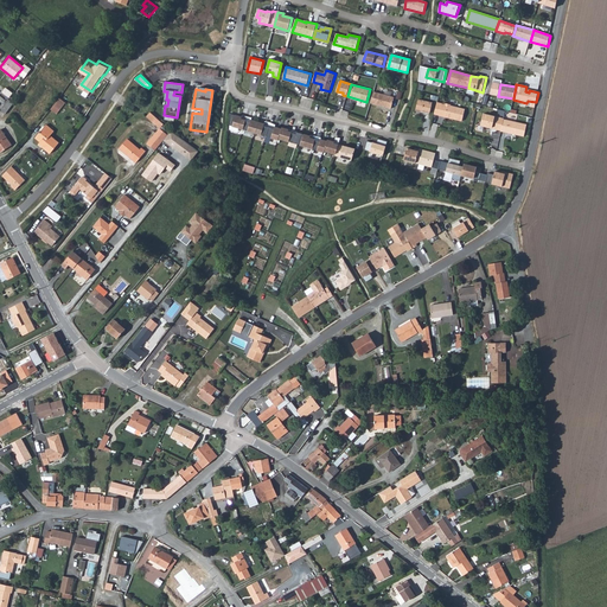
[(395,97),(375,91),(371,102),(391,108),(395,97)]
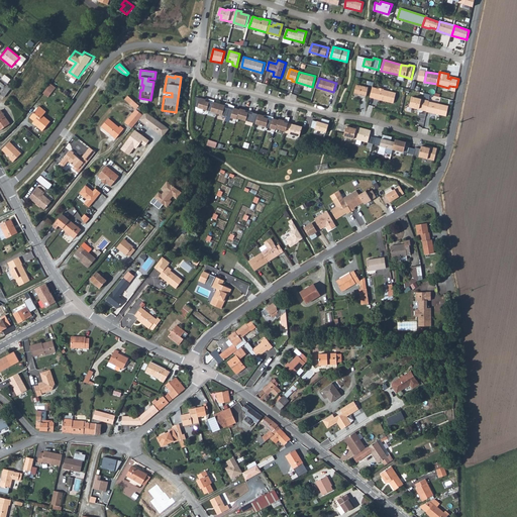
[(58,86),(52,83),(44,92),(49,96),(58,86)]
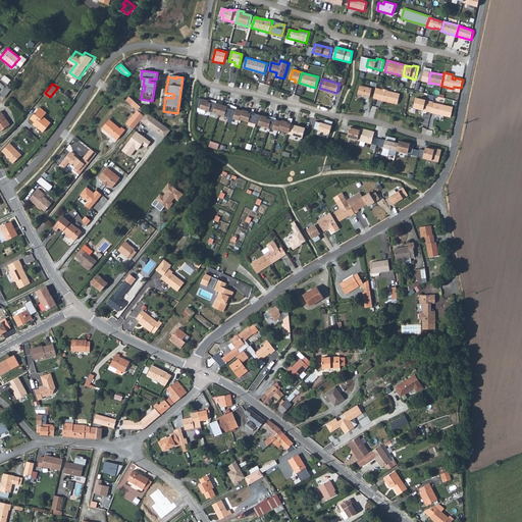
[(372,88),(361,85),(358,94),(370,97),(372,88)]
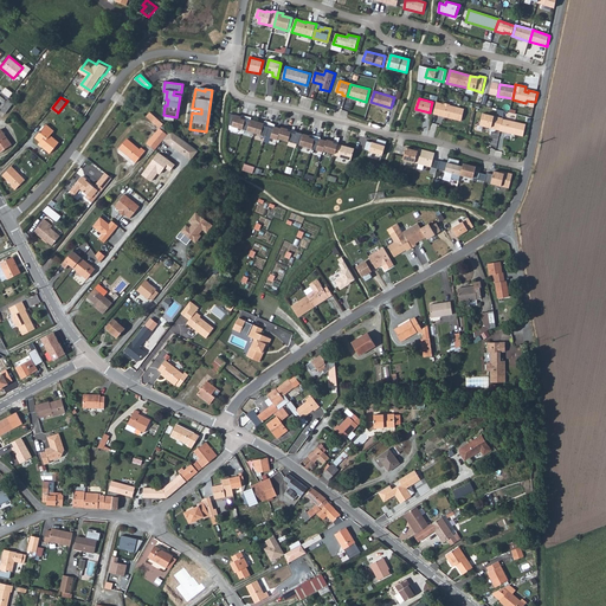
[(0,109),(5,114),(13,103),(8,100),(0,109)]
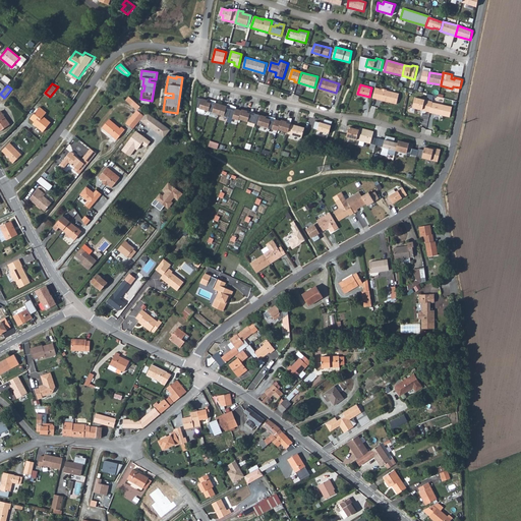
[(381,88),(378,98),(397,103),(400,93),(381,88)]
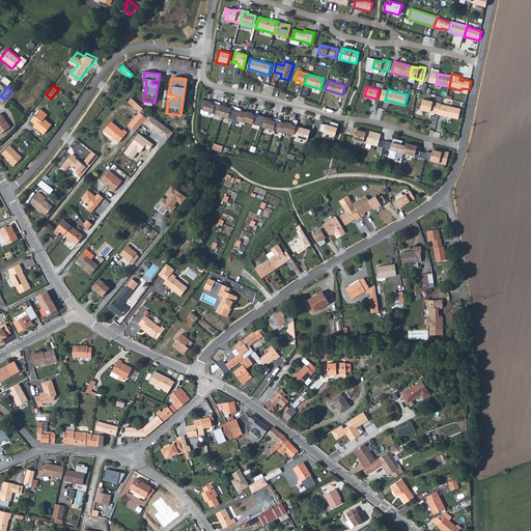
[(149,114),(132,99),(129,102),(140,112),(146,118),(149,114)]
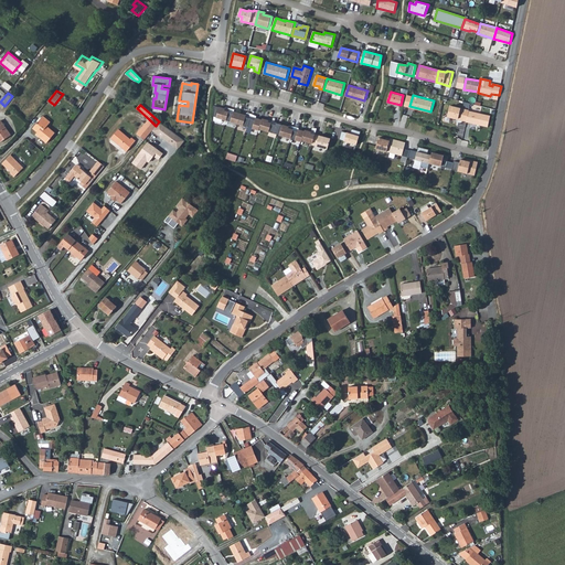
[(225,108),(214,105),(214,115),(227,119),(231,107),(226,106),(225,108)]
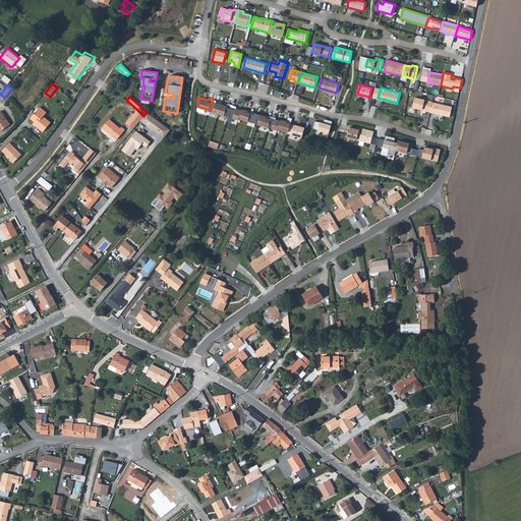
[(433,101),(416,97),(413,107),(430,111),(433,102),(433,101)]
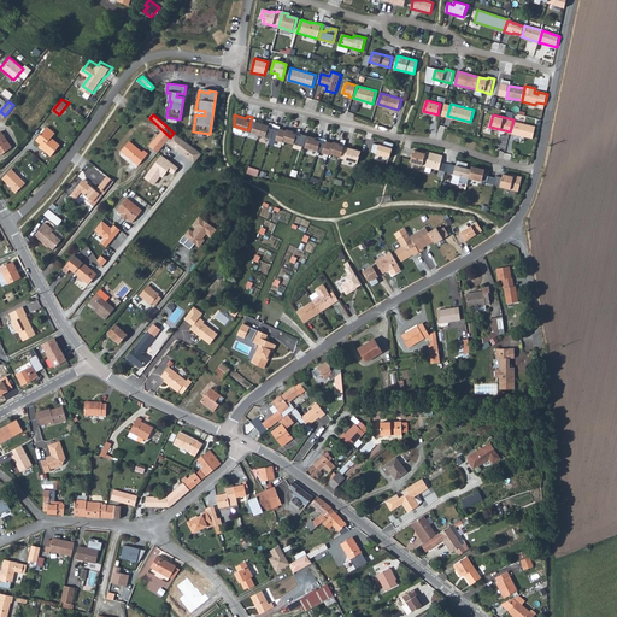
[(257,118),(252,117),(248,130),(260,134),(263,123),(256,121),(257,118)]
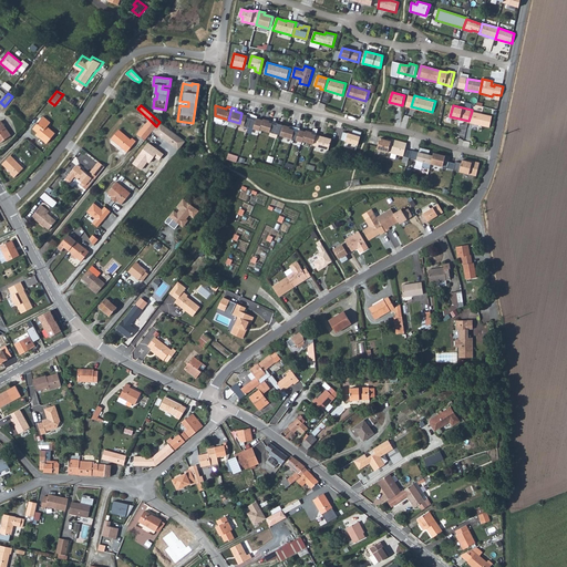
[(493,115),(472,111),(468,121),(491,126),(493,115)]
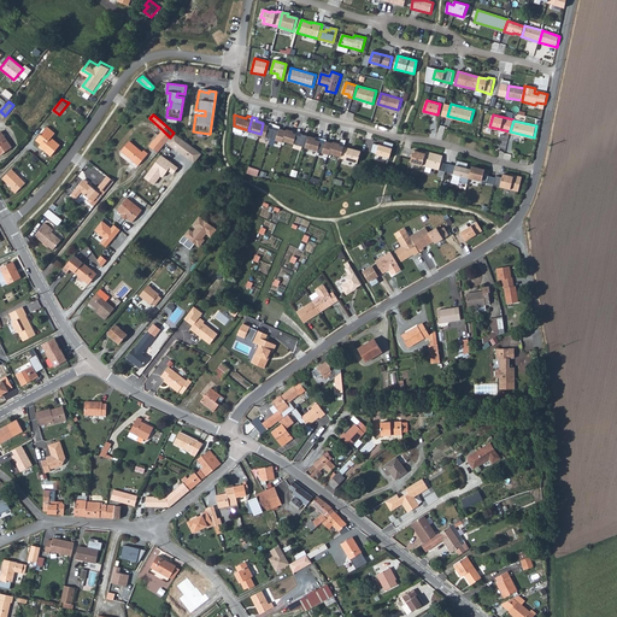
[(270,124),(263,123),(260,134),(271,137),(276,123),(270,122),(270,124)]
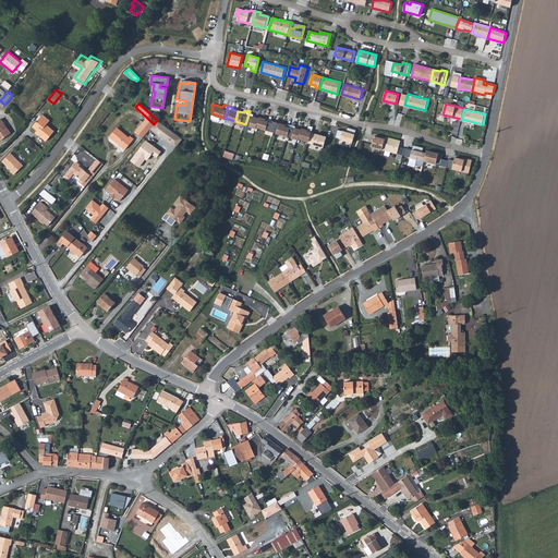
[(256,128),(257,125),(259,118),(254,116),(254,113),(250,111),(245,124),(256,128)]
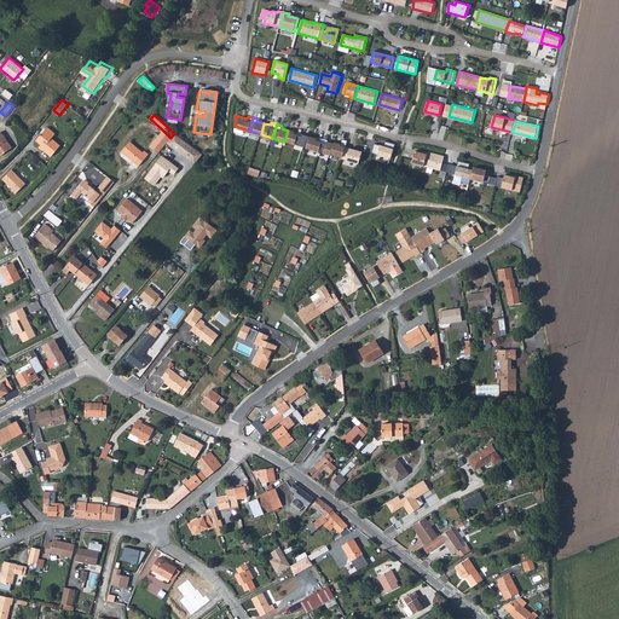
[(56,132),(48,126),(38,138),(41,143),(40,144),(52,155),(62,144),(53,137),(56,132)]
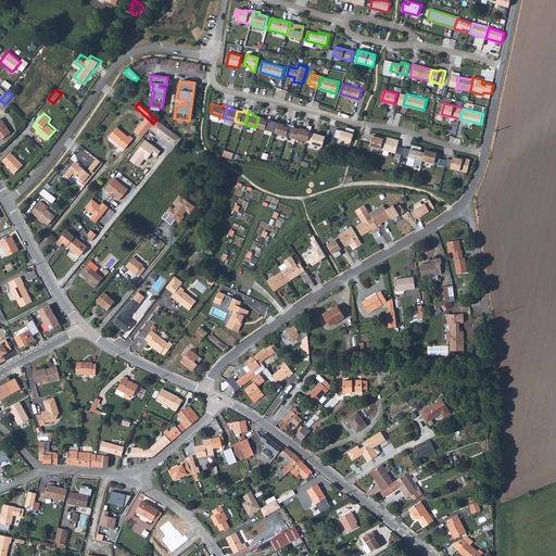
[(265,128),(268,118),(265,117),(258,116),(258,117),(256,125),(265,128)]
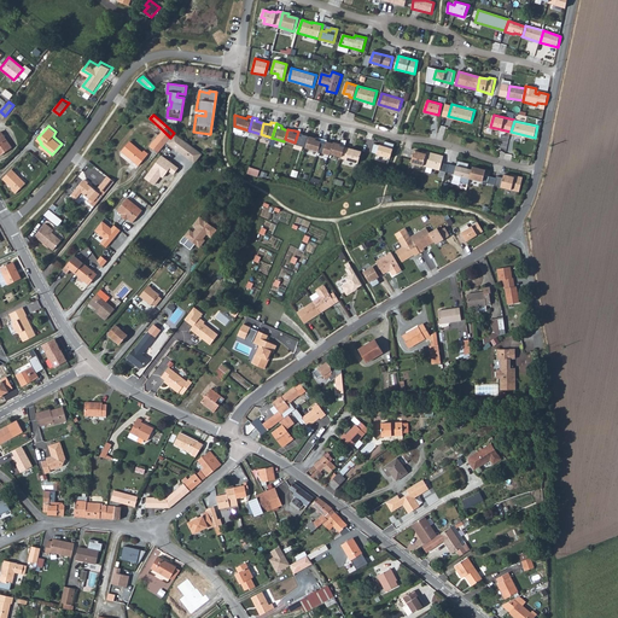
[(170,138),(163,130),(150,146),(158,153),(167,143),(170,138)]
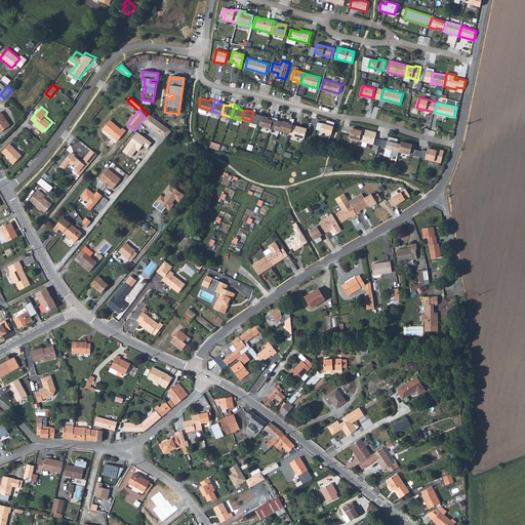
[(260,124),(264,115),(257,113),(253,112),(250,121),(260,124)]
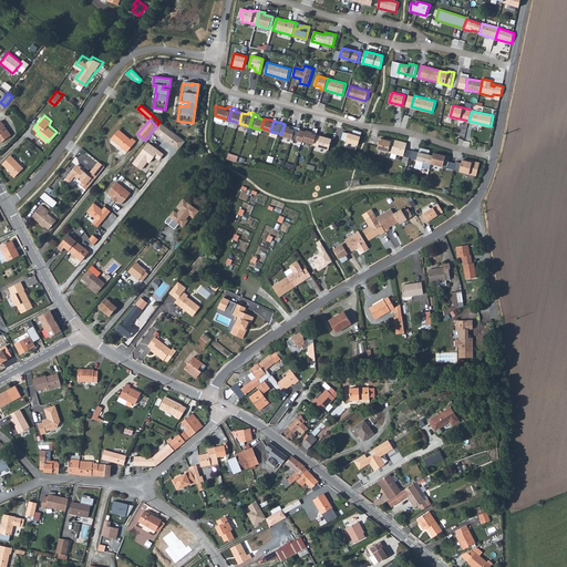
[(1,122),(0,122),(0,140),(10,134),(1,122)]
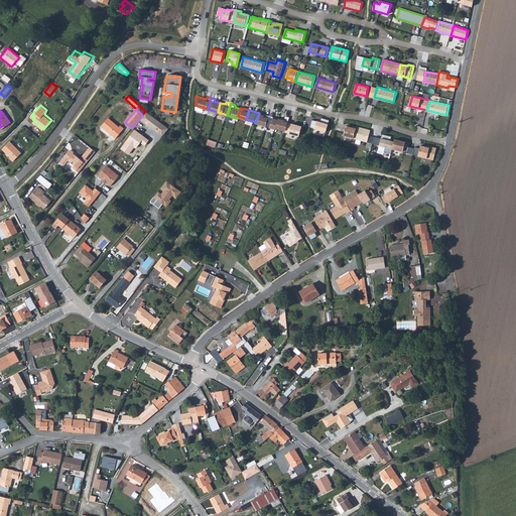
[(139,119),(143,122),(149,114),(145,111),(142,115),(139,119)]
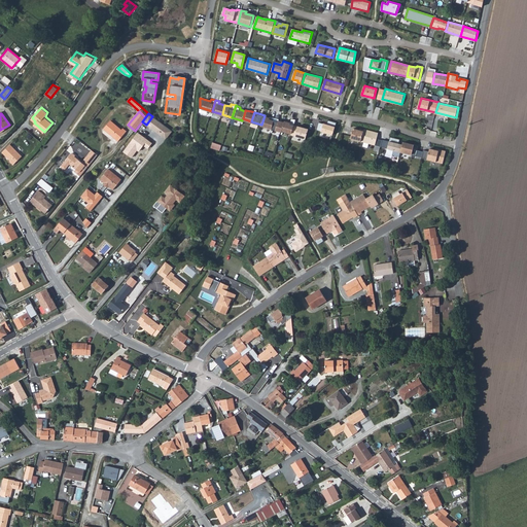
[(270,117),(265,115),(261,125),(273,128),(276,117),(271,116),(270,117)]
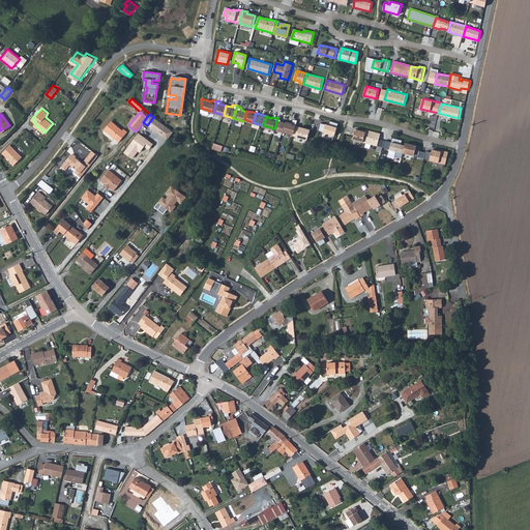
[(153,117),(147,125),(163,138),(170,129),(153,117)]
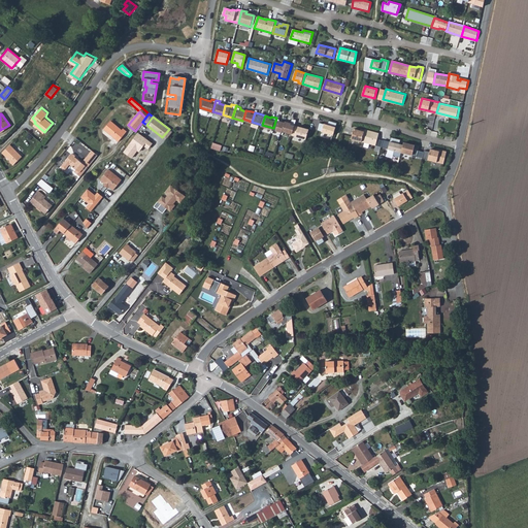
[(281,119),(276,118),(273,128),(283,131),(284,130),(286,122),(279,120),(281,119)]
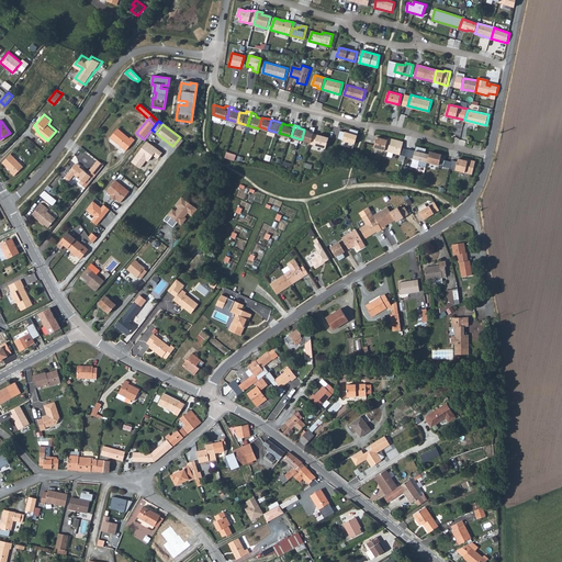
[(133,138),(130,135),(127,136),(116,126),(109,136),(125,148),(133,138)]
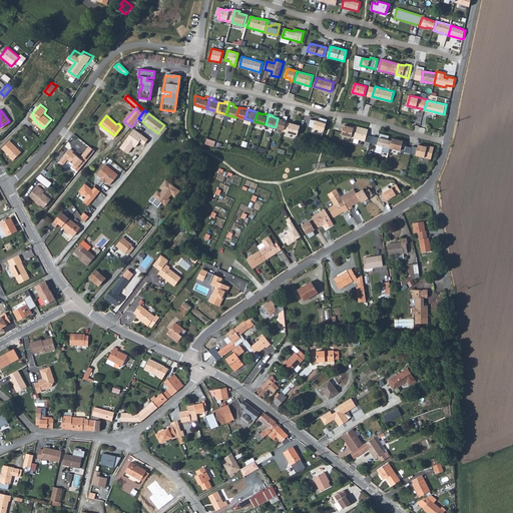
[(278,118),(276,126),(285,129),(287,121),(289,115),(285,115),(284,119),(278,117),(278,118)]
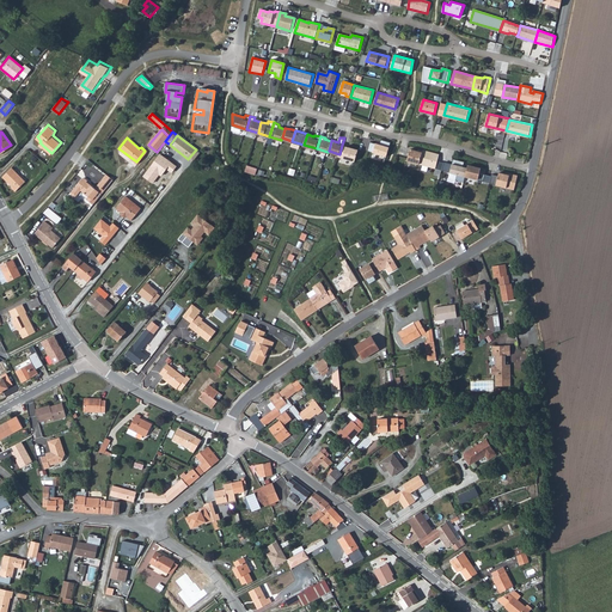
[(369,142),(367,151),(386,157),(391,142),(381,140),(379,145),(369,142)]
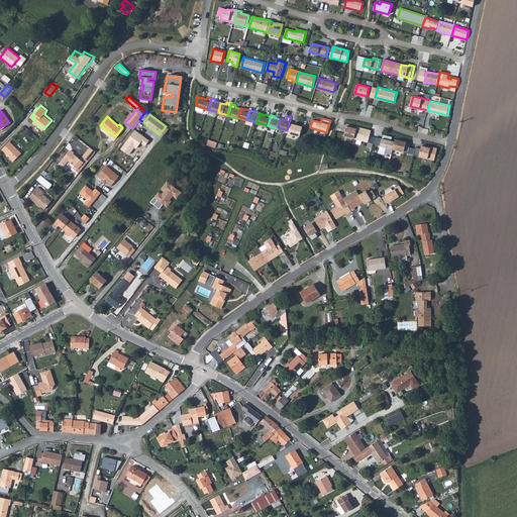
[(302,126),(289,122),(287,130),(286,132),(300,136),(302,126)]
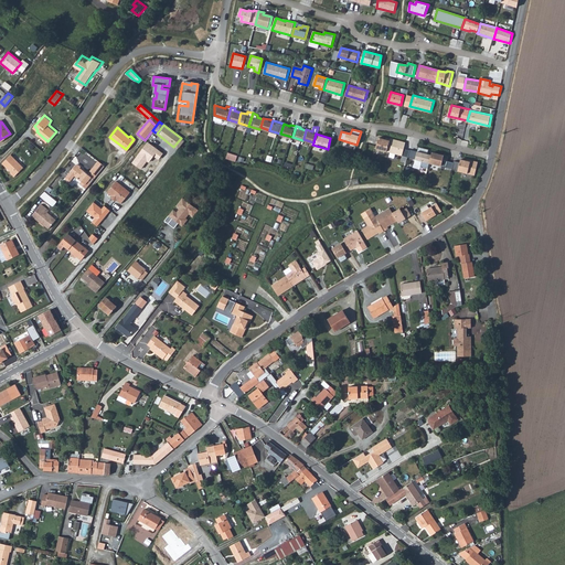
[(181,138),(173,147),(178,150),(184,141),(181,138)]
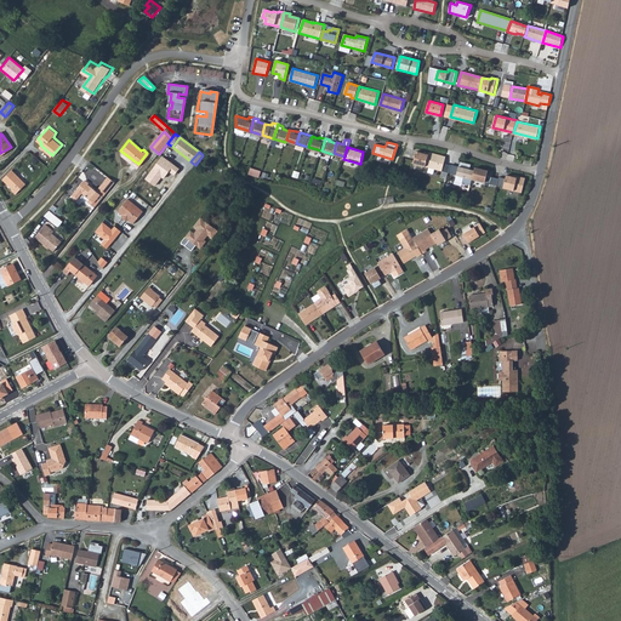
[(426,166),(429,153),(425,152),(423,153),(419,152),(416,152),(412,163),(426,166)]
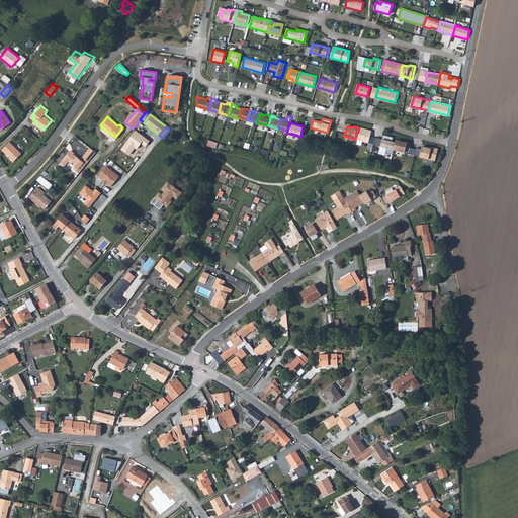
[(372,131),(358,126),(358,127),(355,139),(373,145),(375,139),(370,137),(372,131)]
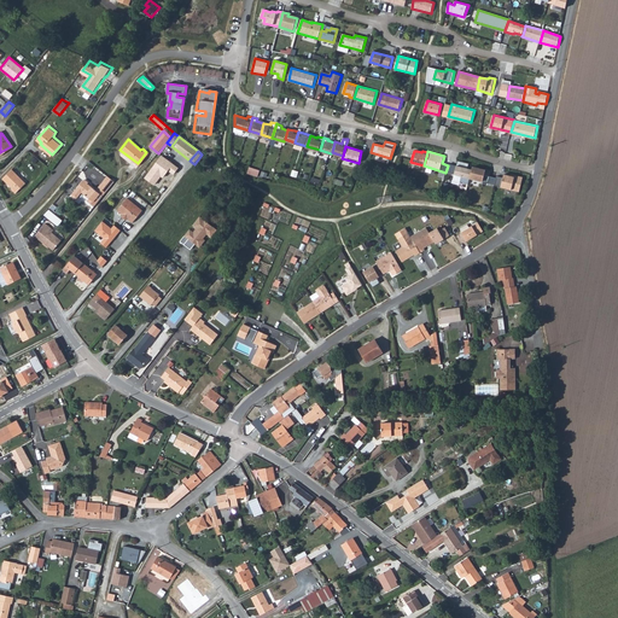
[(12,167),(3,176),(13,186),(12,187),(16,191),(27,181),(12,167)]
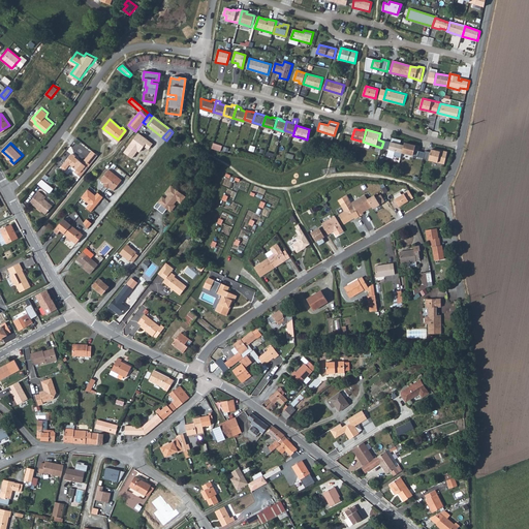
[(402,153),(404,146),(391,143),(389,150),(402,153)]
